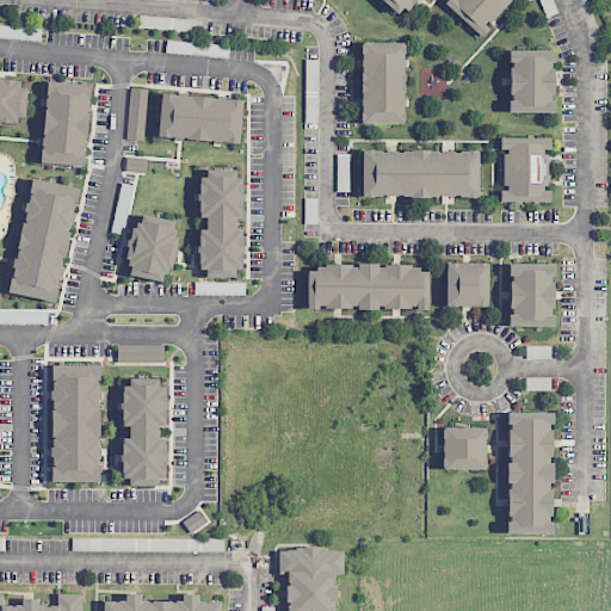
[(380,0),(400,17),(414,0),(380,0)]
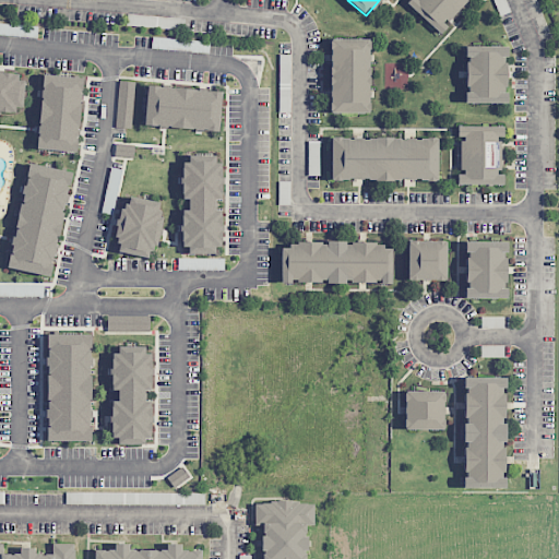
[(408,0),(406,2),(440,34),(448,26),(444,24),(466,0),(408,0)]
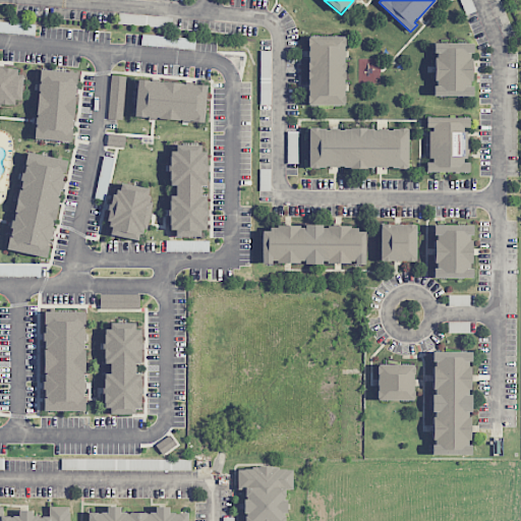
[(307,105),(344,106),(345,37),(308,36),(307,105)]
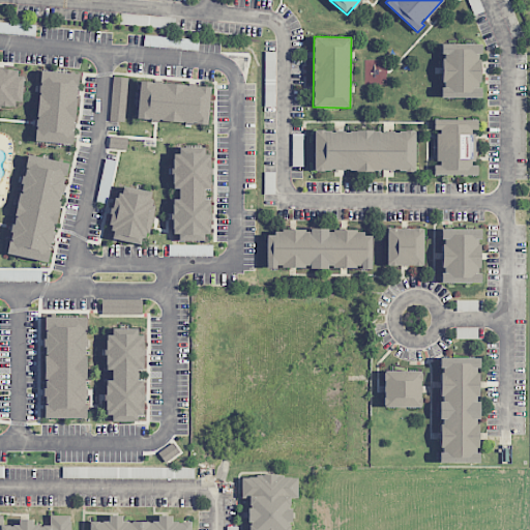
[(479,43),(441,45),(442,97),(479,97),(479,43)]
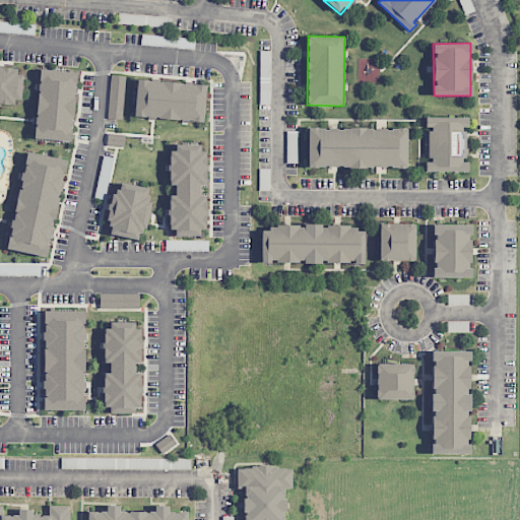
[(270,51),(260,51),(259,94),(269,95),(270,51)]
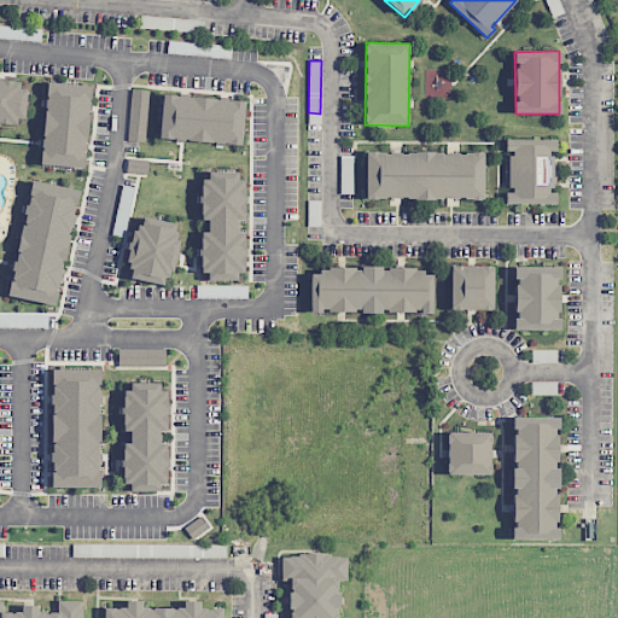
[(0,81),(0,122),(25,124),(28,83),(0,81)]
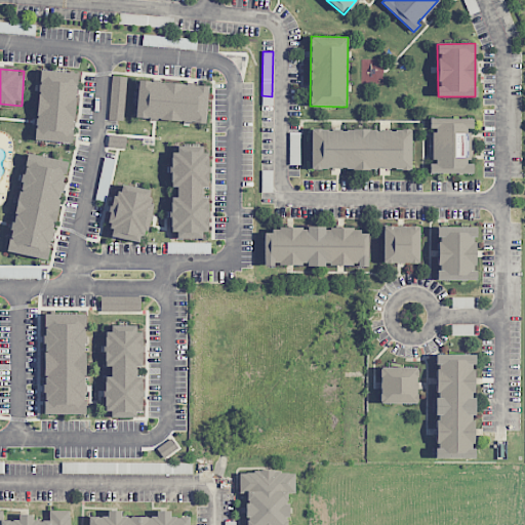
[(73,143),(77,73),(40,70),(35,140),(73,143)]
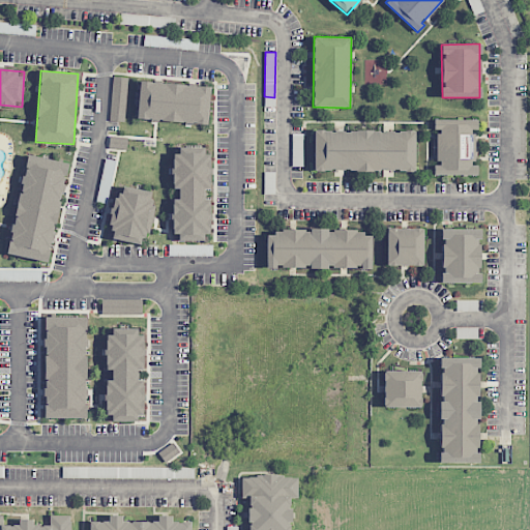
[(111,121),(125,121),(127,78),(112,77),(111,121)]
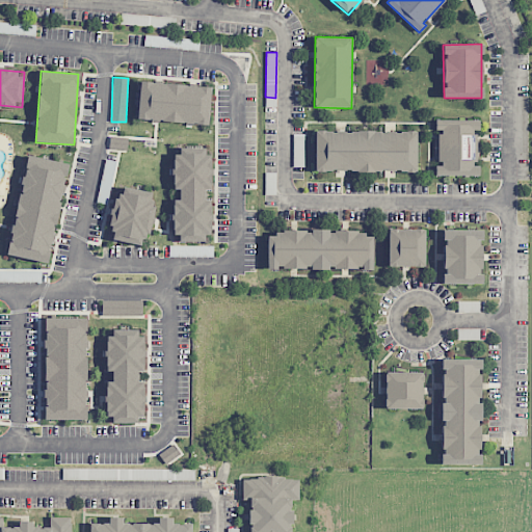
[(211,86),(139,82),(137,121),(209,124),(211,86)]
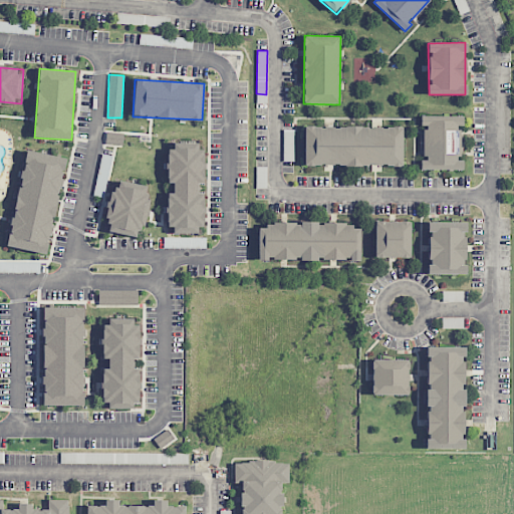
[(462,170),(462,158),(459,158),(459,125),(463,125),(463,115),(421,115),(421,127),(424,127),(424,161),(421,161),(421,170),(462,170)]
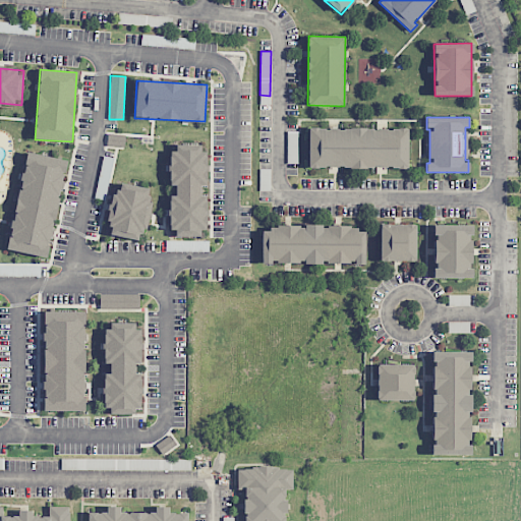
[(407,128),(308,129),(308,168),(407,168),(407,128)]
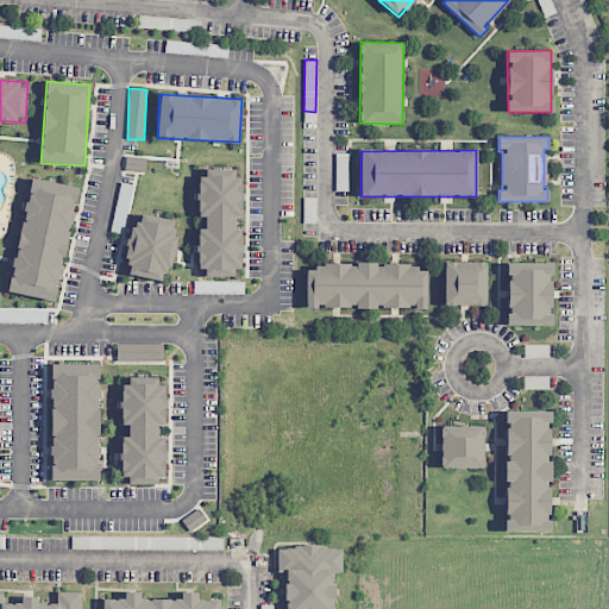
[(145,173),(146,158),(125,157),(125,171),(145,173)]
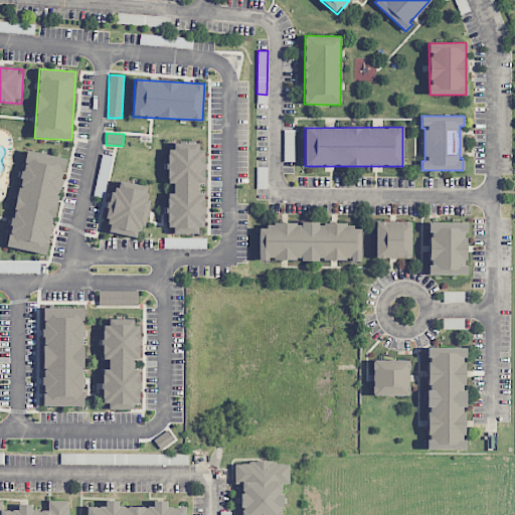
[(169,183),(173,183),(173,193),(169,193),(169,233),(203,233),(203,193),(198,193),(198,183),(203,183),(203,143),(169,143),(169,183)]
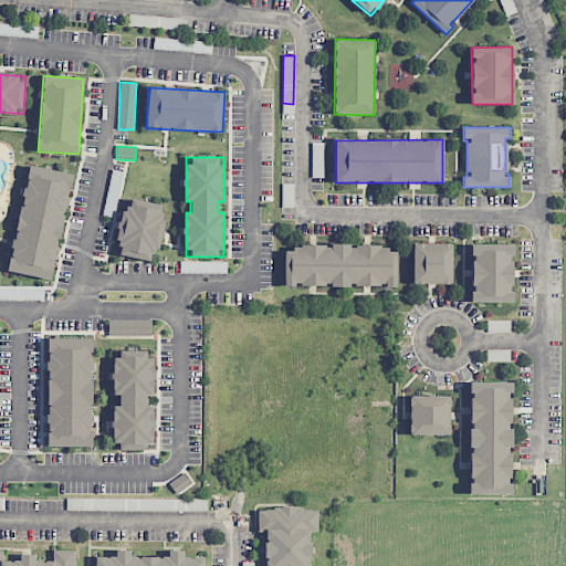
[(10,272),(53,280),(71,174),(28,166),(10,272)]
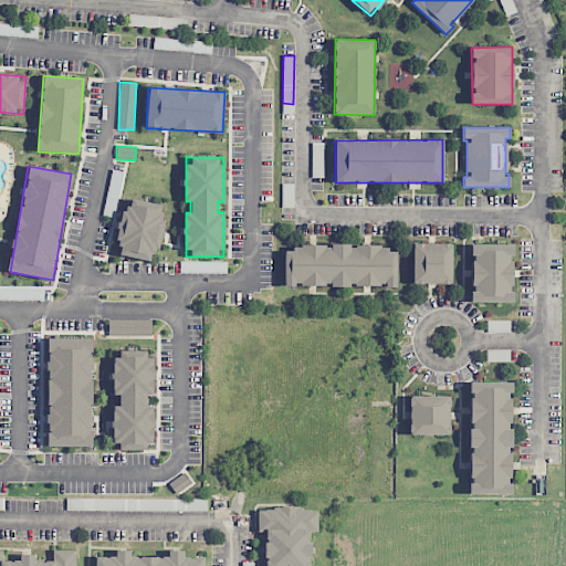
[(115,255),(150,261),(152,251),(158,252),(166,205),(132,199),(129,209),(123,208),(115,255)]
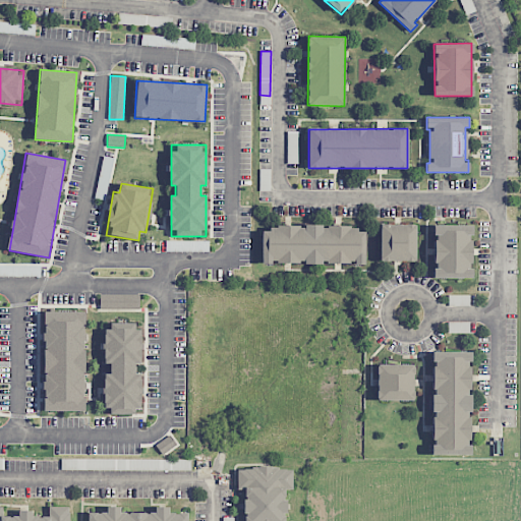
[(415,224),(380,224),(380,261),(414,262),(415,224)]
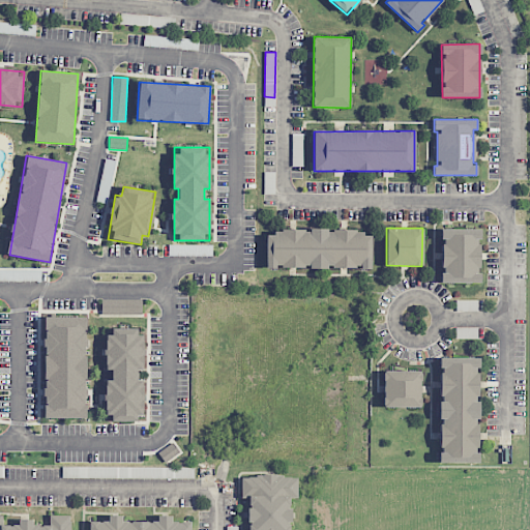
[(479,229),(440,229),(440,239),(442,239),(441,283),(479,283),(479,229)]
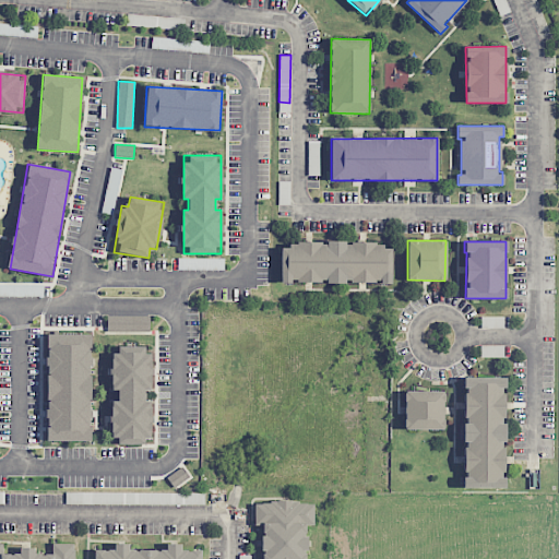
[(391,283),(391,244),(289,242),(289,248),(281,248),(281,282),(391,283)]
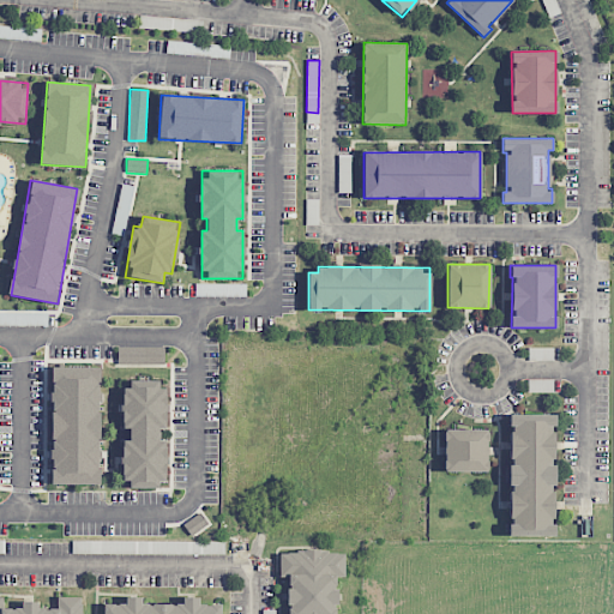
[(164,347),(118,347),(118,366),(166,366),(164,347)]
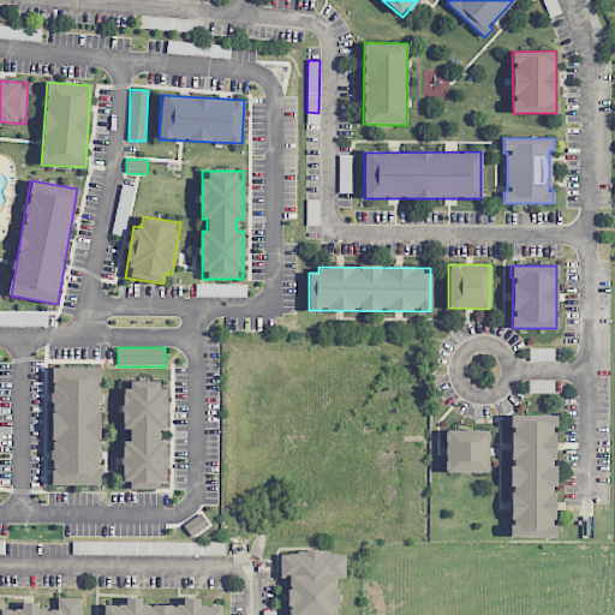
[(100,368),(52,368),(52,484),(100,485),(100,368)]
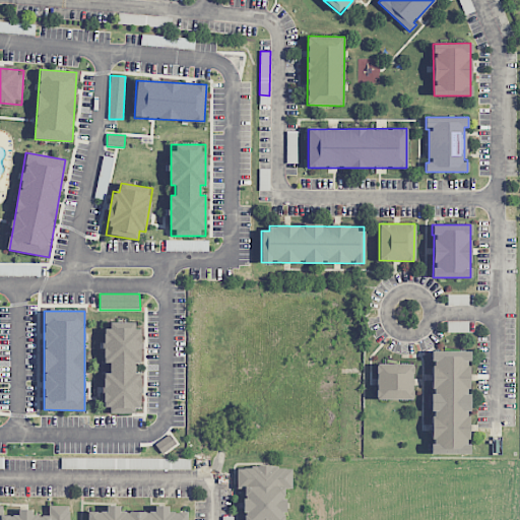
[(105,363),(110,363),(110,374),(105,374),(105,413),(134,413),(134,406),(140,406),(140,374),(134,374),(134,363),(139,363),(139,322),(105,322),(105,363)]
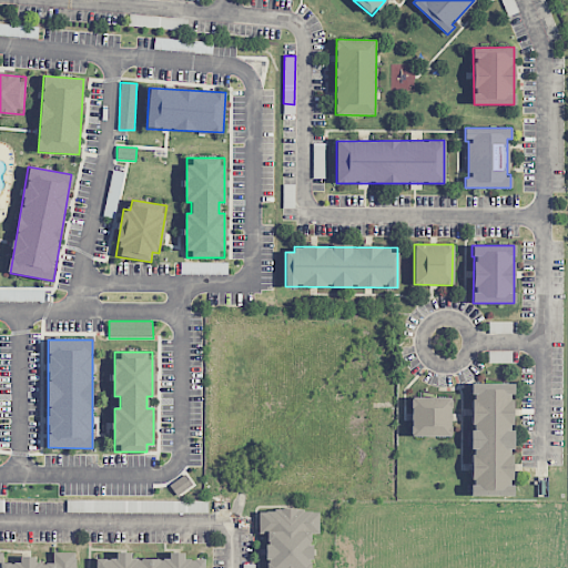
[(470,493),(499,493),(499,496),(511,496),(513,480),(511,480),(513,430),(511,430),(513,384),(473,383),(470,493)]
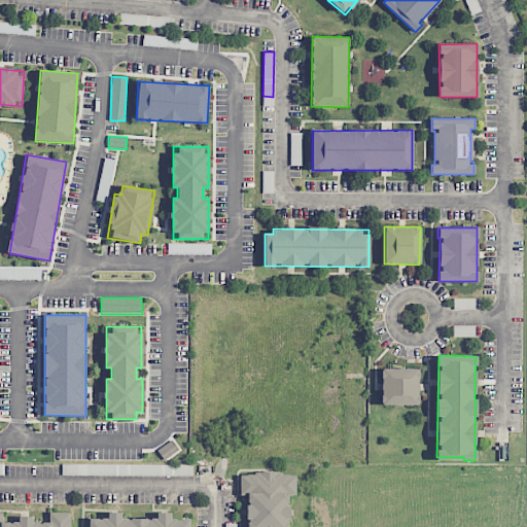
[(419,370),(382,369),(380,405),(417,406),(419,370)]
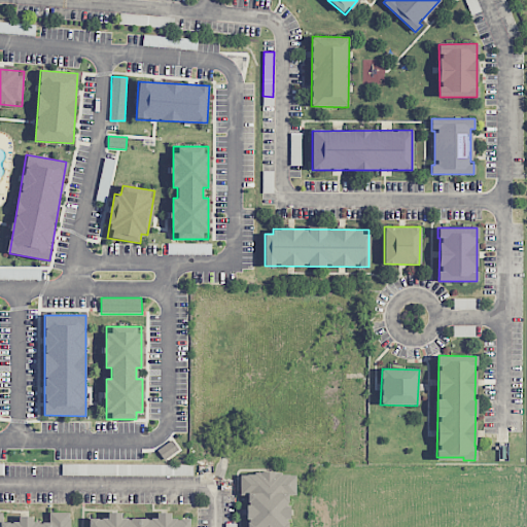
[(241,476),(255,476),(255,472),(282,472),(282,476),(295,476),(295,495),(289,495),(289,526),(247,526),(248,495),(241,495),(241,476)]
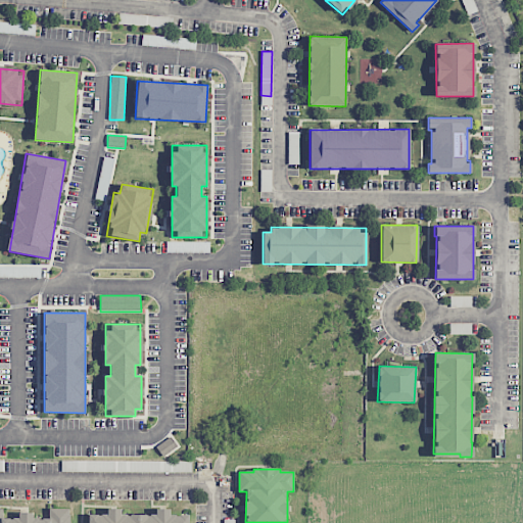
[(68,522),(72,522),(0,522),(0,508),(2,508),(2,517),(19,518),(19,512),(33,512),(33,518),(49,518),(49,508),(68,508),(68,522)]
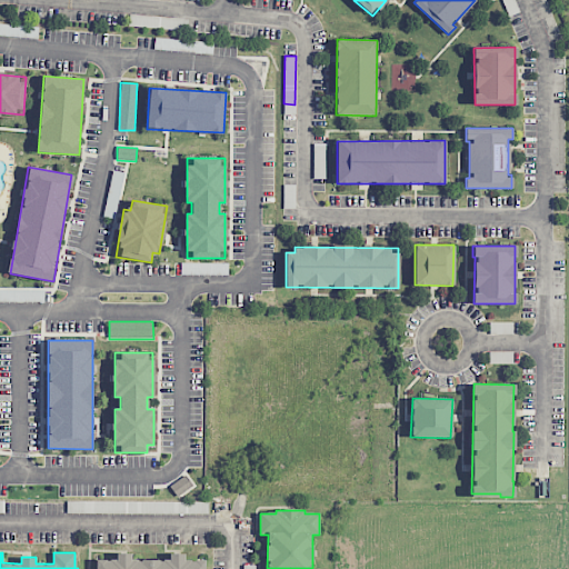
[(116,553),(132,553),(132,559),(169,559),(169,553),(185,553),(185,559),(205,560),(203,568),(97,568),(97,559),(116,559),(116,553)]
